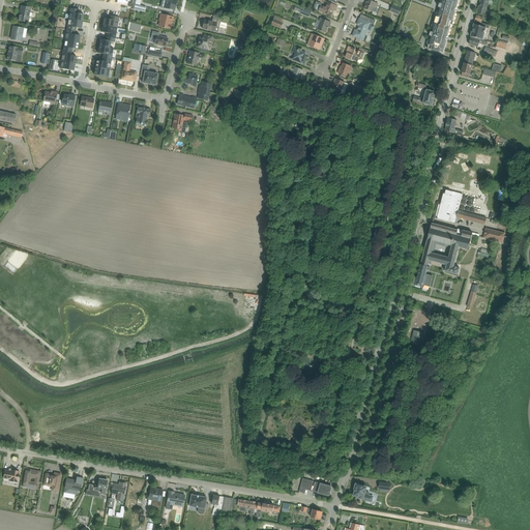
[(141,0),(133,0),(131,9),(145,12),(146,7),(140,6),(141,0)]
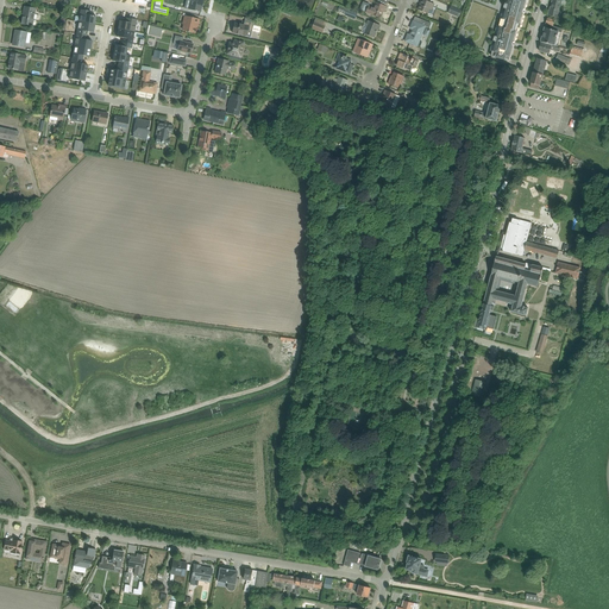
[(201,11),(202,0),(187,0),(192,1),(190,8),(201,11)]
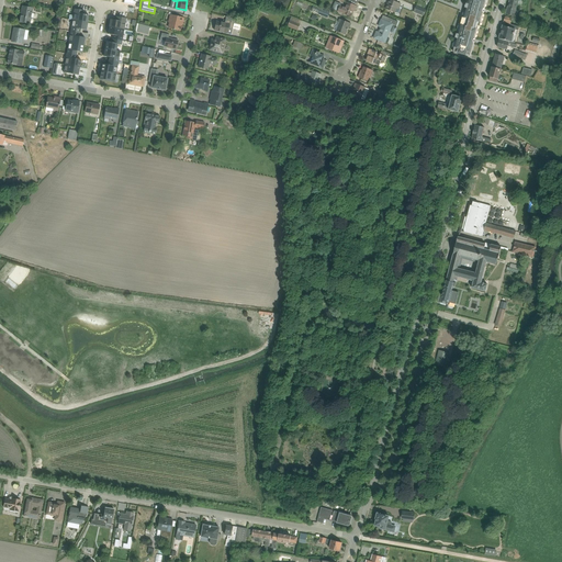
[(389,0),(385,9),(398,13),(402,3),(392,0),(389,0)]
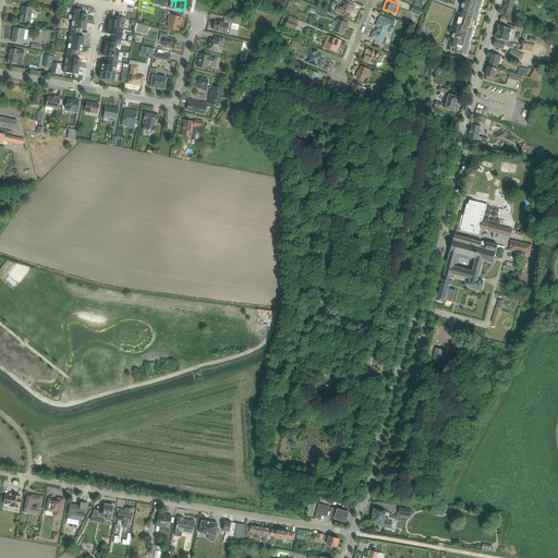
[(464,0),(459,20),(476,25),(483,0),(464,0)]
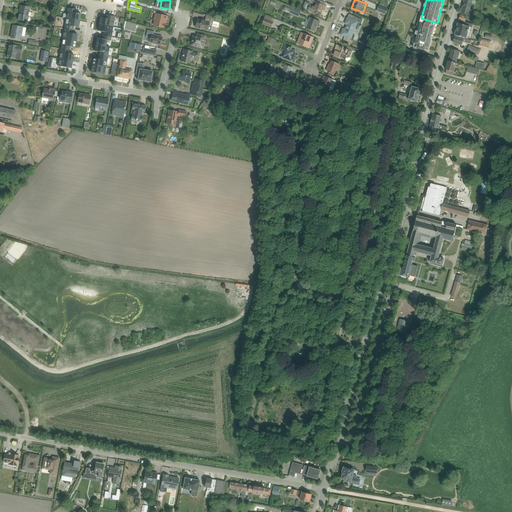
[(321,15),(326,5),(317,1),(315,6),(310,4),(308,9),(321,15)]
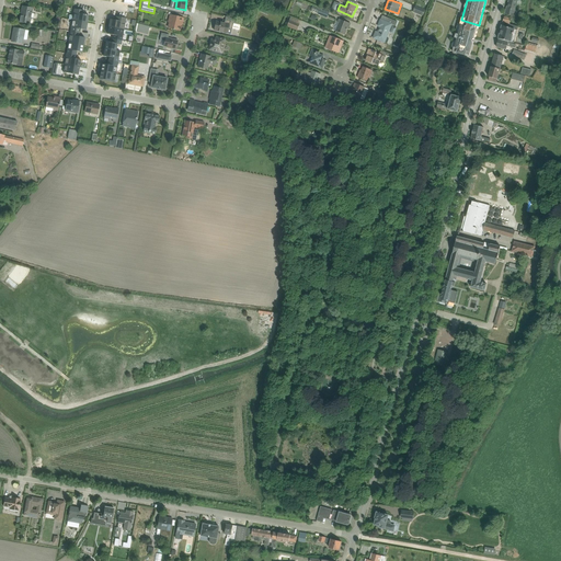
[(413,11),(425,15),(427,8),(416,3),(413,11)]
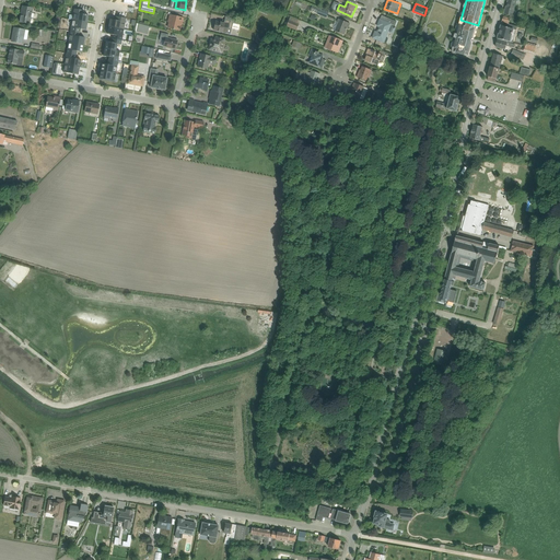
[(504,13),(513,16),(515,8),(506,4),(504,13)]
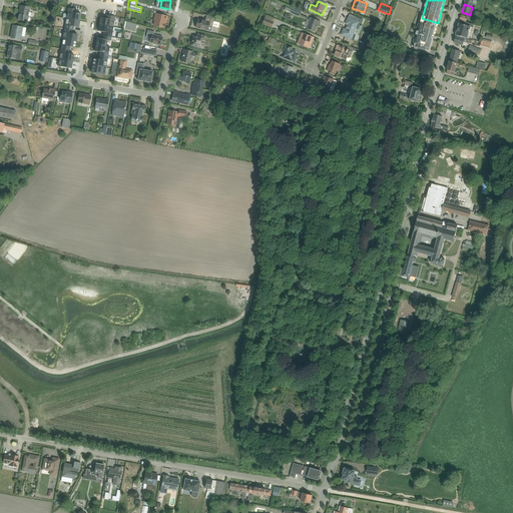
[(17,21),(27,23),(30,8),(19,6),(17,21)]
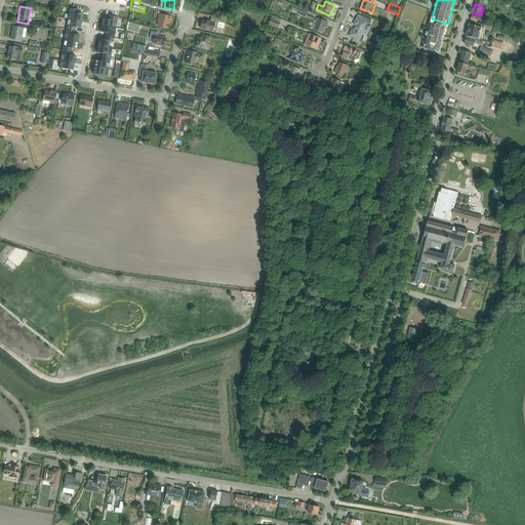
[(79,10),(70,8),(68,18),(82,22),(83,14),(78,13),(79,10)]
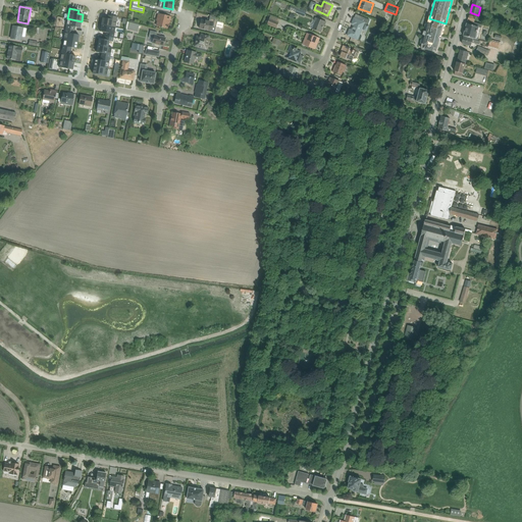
[(166,28),(168,15),(158,13),(155,25),(166,28)]
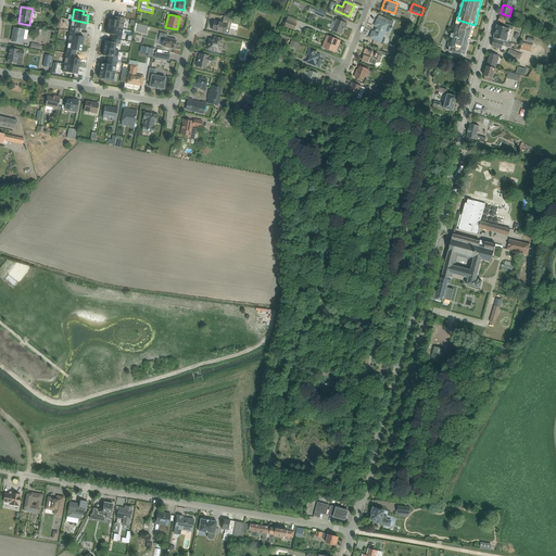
[(110,20),(108,26),(123,29),(125,19),(115,16),(114,21),(110,20)]
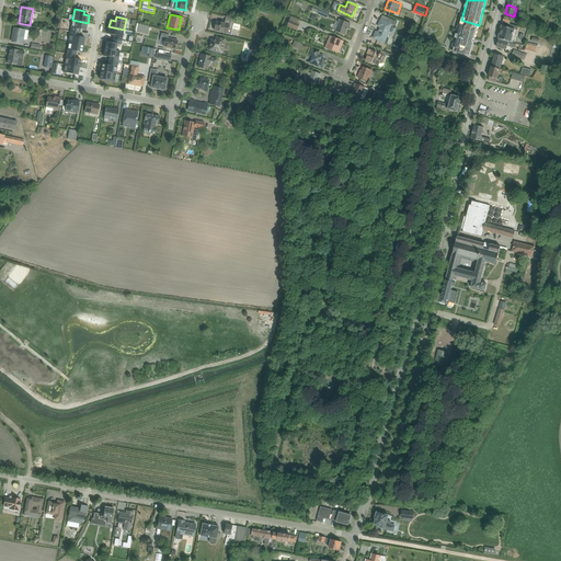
[(345,35),(351,23),(340,18),(334,30),(345,35)]
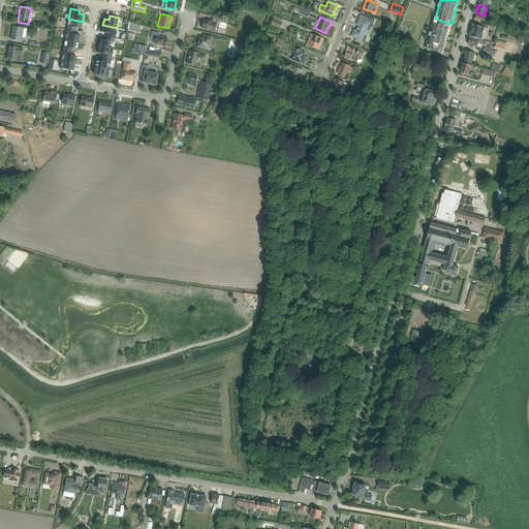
[(350,36),(363,40),(371,22),(359,18),(355,25),(358,25),(355,29),(353,29),(350,36)]
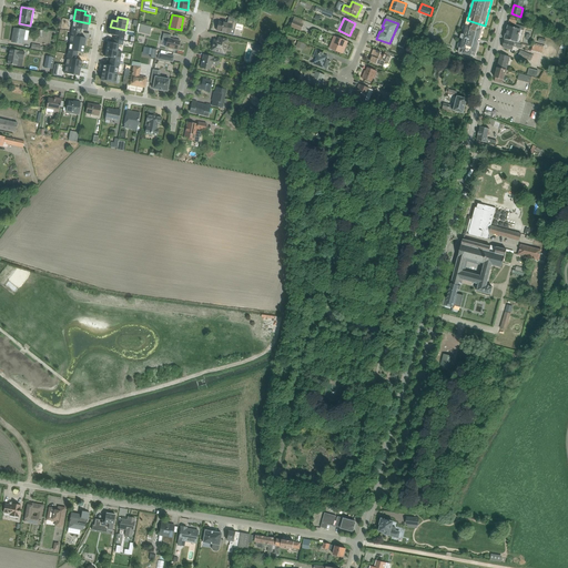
[(73,20),(71,32),(81,33),(82,30),(87,31),(89,23),(73,20)]
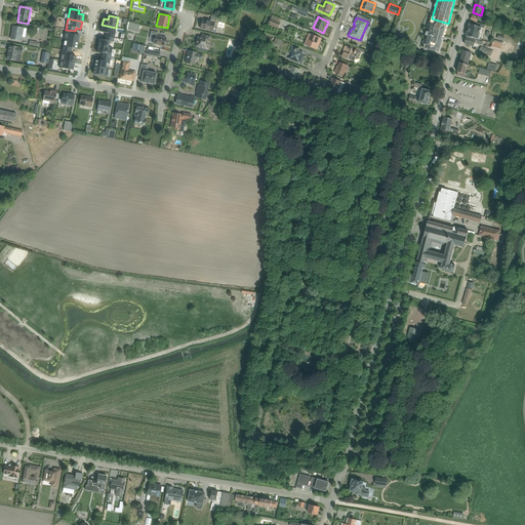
[(423,47),(440,52),(448,24),(432,18),(423,47)]
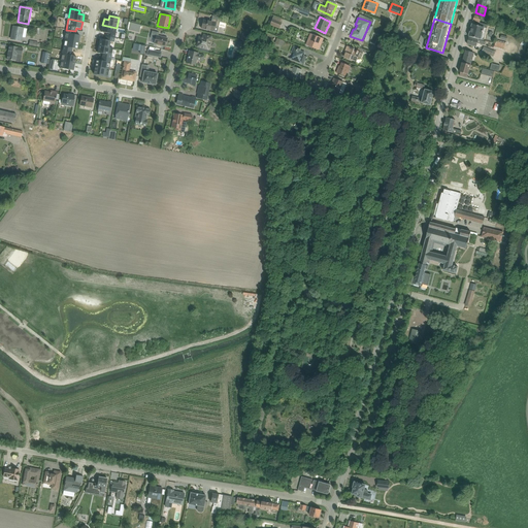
[(216,24),(202,20),(200,27),(215,30),(216,24)]
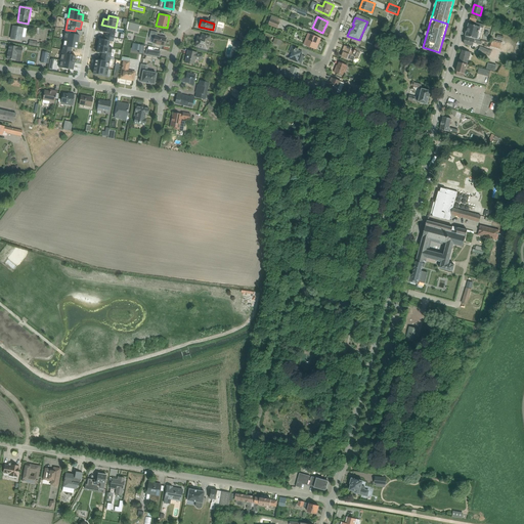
[(466,35),(477,38),(481,26),(469,23),(466,35)]
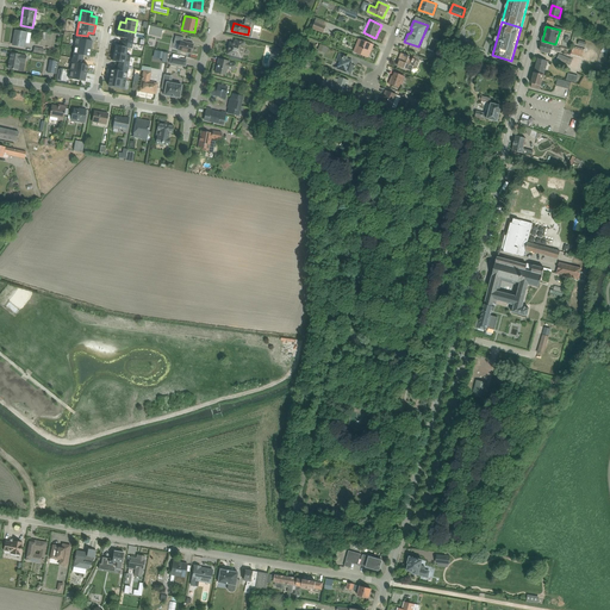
[(123,38),(122,43),(132,44),(135,32),(118,29),(117,37),(123,38)]
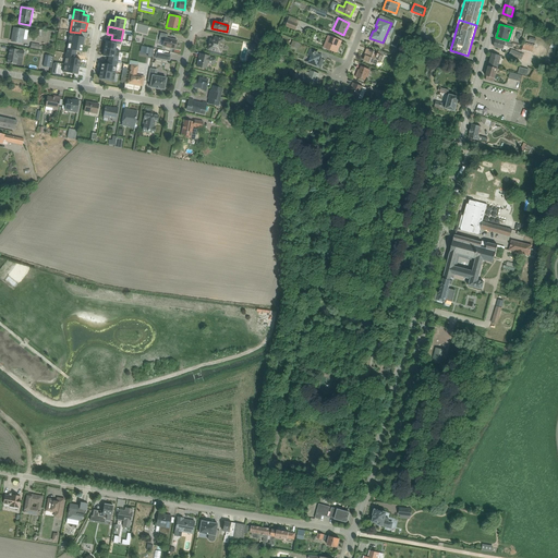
[(10,43),(22,45),(25,29),(13,27),(10,43)]
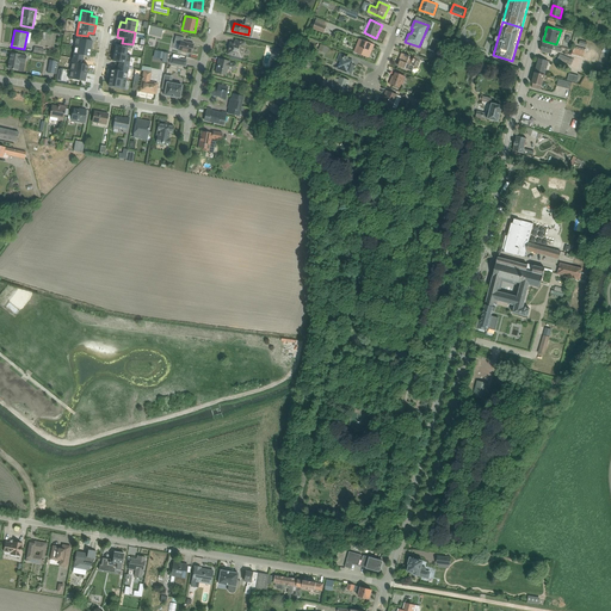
[(76,35),(74,47),(91,49),(92,41),(86,41),(87,36),(76,35)]
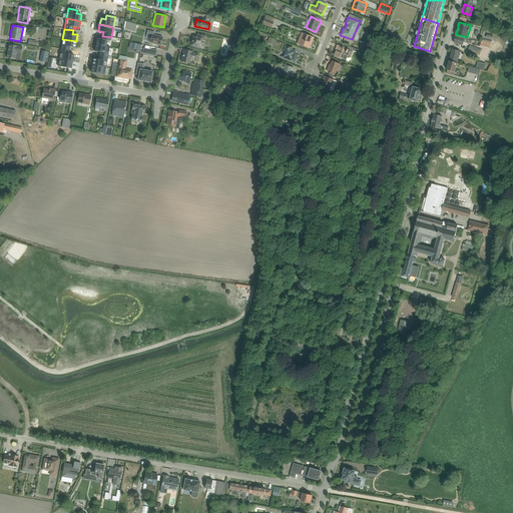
[(159,45),(161,36),(153,35),(154,31),(147,30),(145,37),(149,37),(148,42),(159,45)]
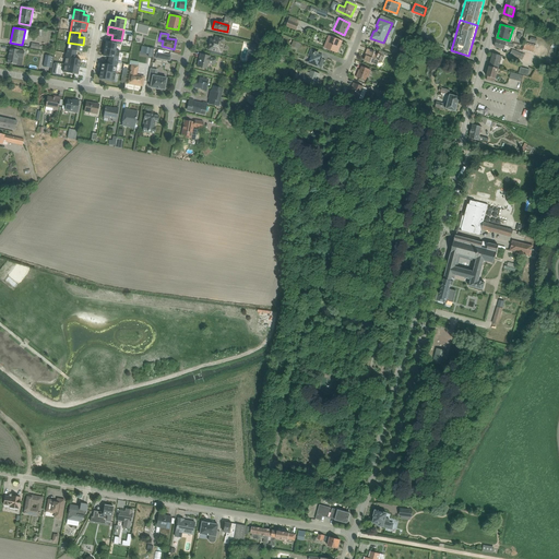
[(323,47),(337,52),(343,40),(329,35),(323,47)]
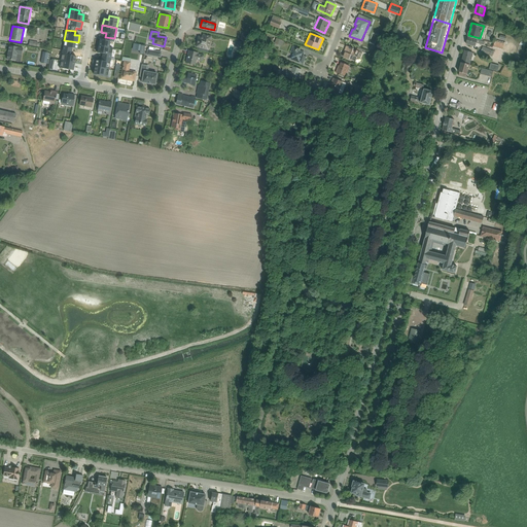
[(198,36),(195,47),(208,49),(211,36),(203,34),(202,37),(198,36)]
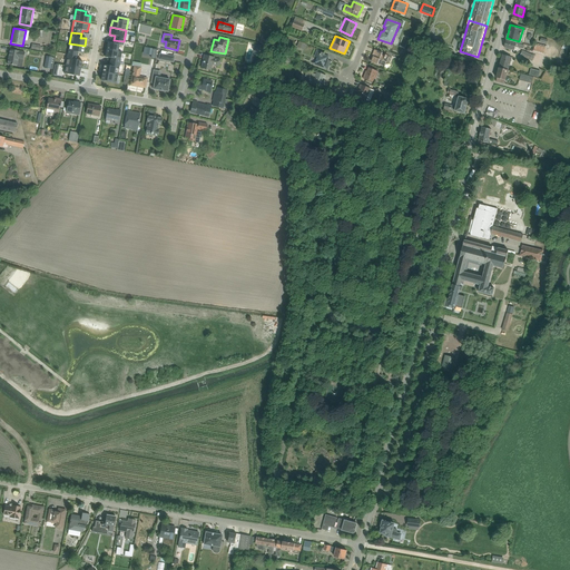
[(533,43),(532,49),(544,51),(547,40),(539,39),(538,43),(533,43)]
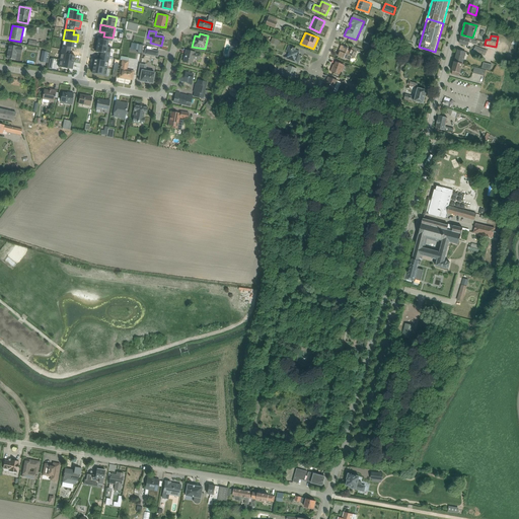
[(98,39),(97,46),(107,48),(108,42),(113,42),(113,38),(103,36),(103,40),(98,39)]
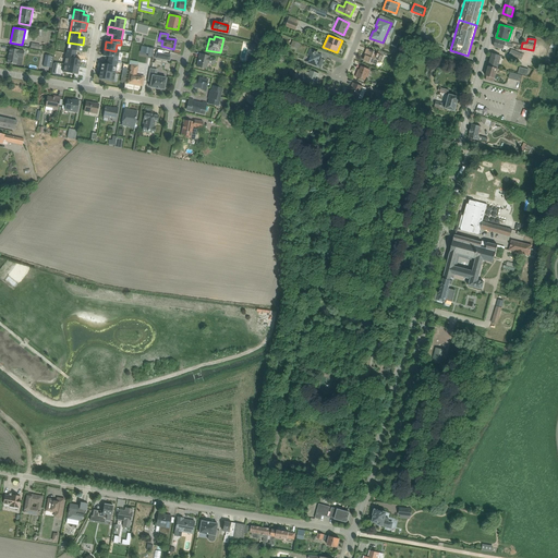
[(494,46),(504,49),(506,41),(496,39),(494,46)]
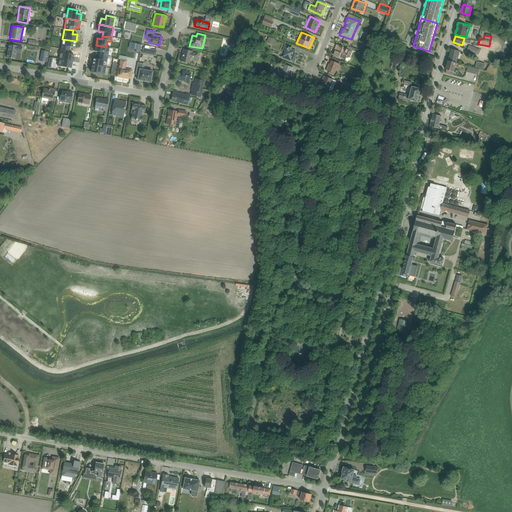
[(62,39),(61,49),(69,50),(70,47),(75,48),(76,41),(62,39)]
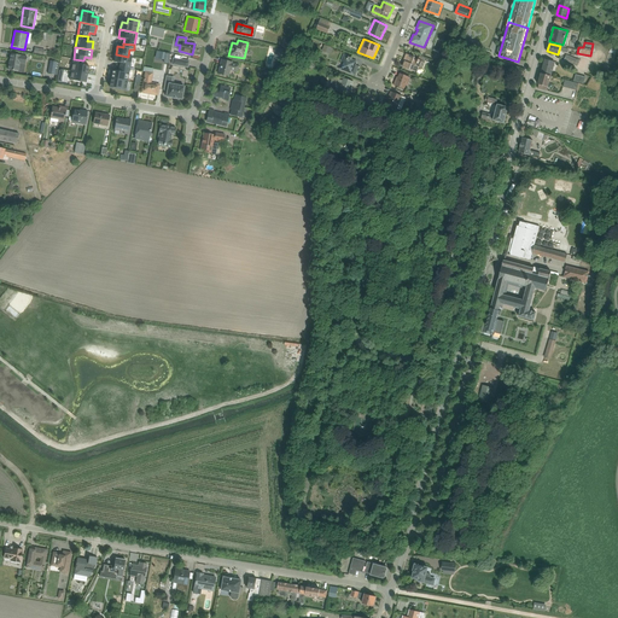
[(152,59),(159,59),(159,63),(165,63),(167,52),(152,51),(152,59)]
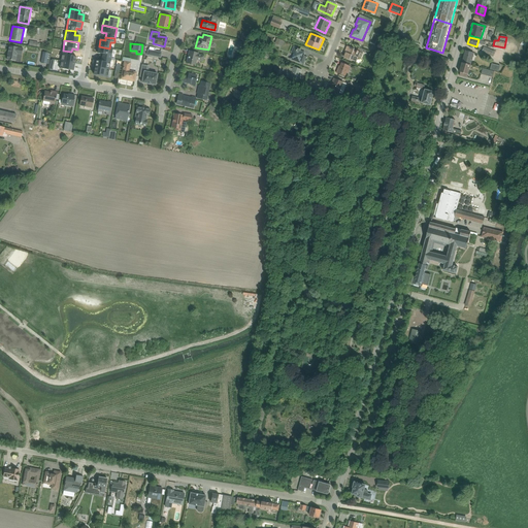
[(291,59),(304,64),(307,57),(304,56),(305,52),(300,50),(301,48),(293,45),(291,52),(294,52),(291,59)]
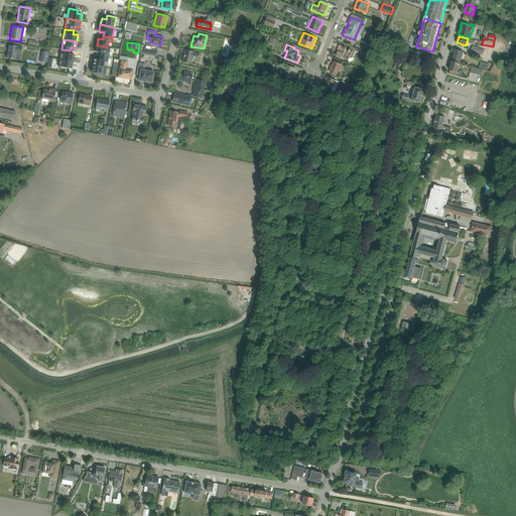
[(348,58),(349,55),(353,56),(355,49),(339,44),(336,54),(348,58)]
